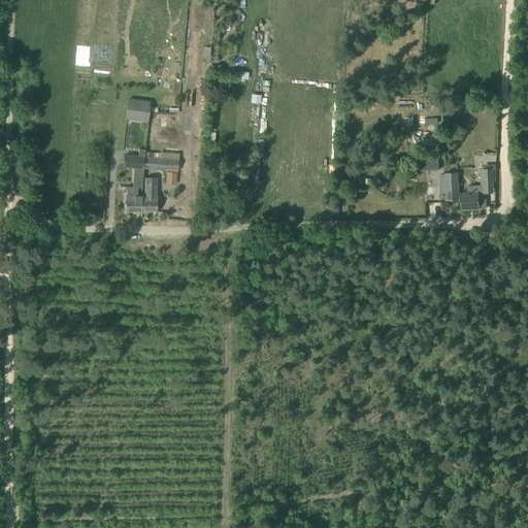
[(260,103),(261,95),(253,94),(252,102),(260,103)]
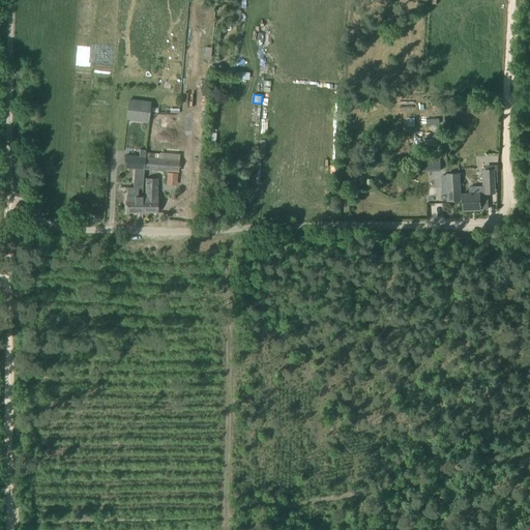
[(151,102),(128,99),(126,120),(148,123),(151,102)]
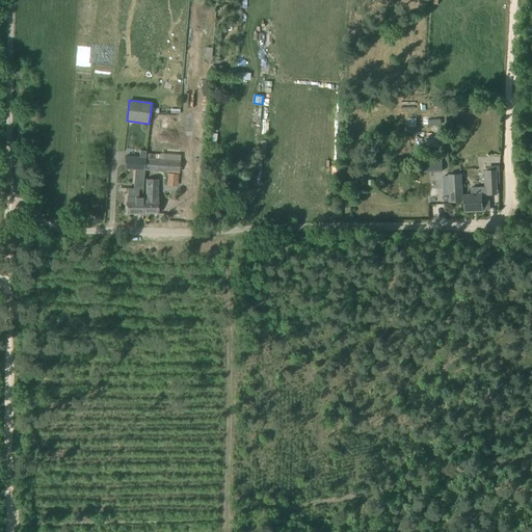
[(144,170),(145,158),(147,153),(147,152),(140,151),(139,158),(126,157),(125,168),(135,169),(134,188),(128,188),(128,214),(142,214),(142,198),(138,198),(138,189),(143,189),(144,170)]
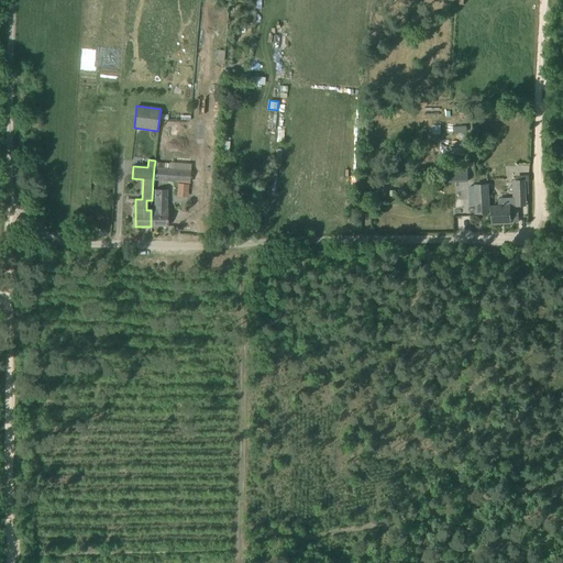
[(154,167),(153,180),(157,180),(167,181),(175,181),(189,183),(190,170),(154,167)]
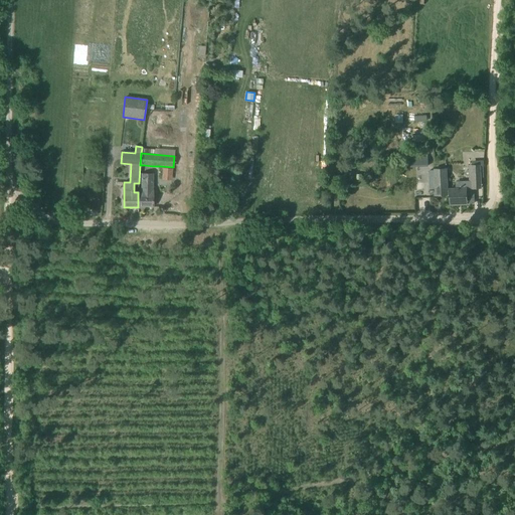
[(428,165),(428,156),(408,157),(408,166),(428,165)]
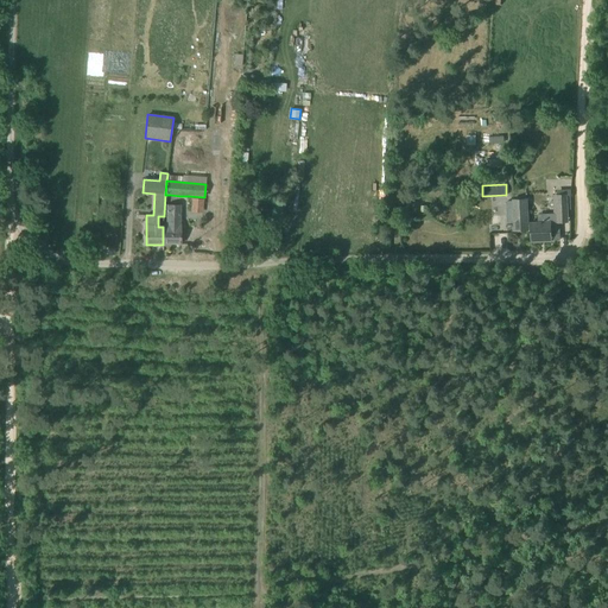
[(558,210),(568,209),(567,195),(557,196),(558,210)]
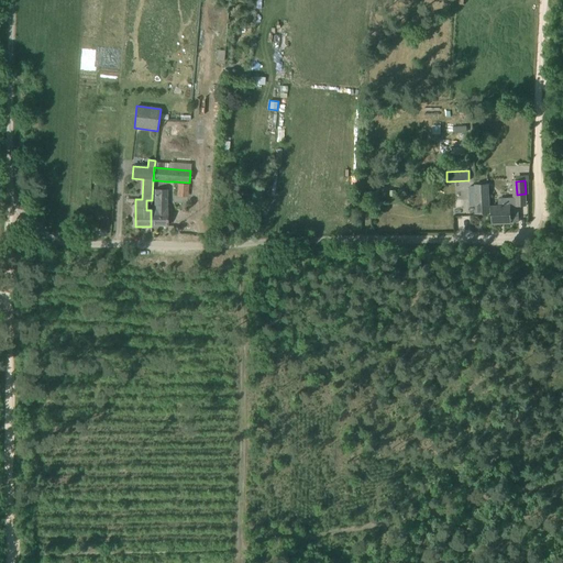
[(518,205),(517,205),(517,206),(492,207),(492,209),(489,209),(488,185),(475,186),(476,213),(492,213),(492,223),(518,222),(518,206),(518,205)]
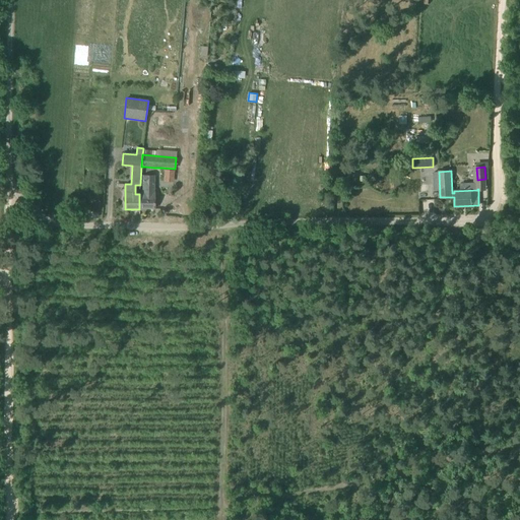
[(154,191),(154,178),(153,175),(142,175),(142,192),(139,192),(139,194),(139,209),(154,209),(154,191)]
